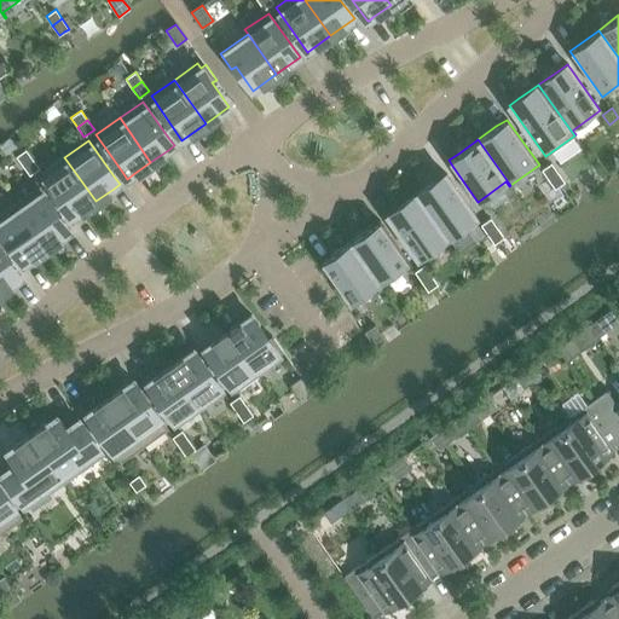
[(16,156),(23,166),(33,158),(25,149),(16,156)]
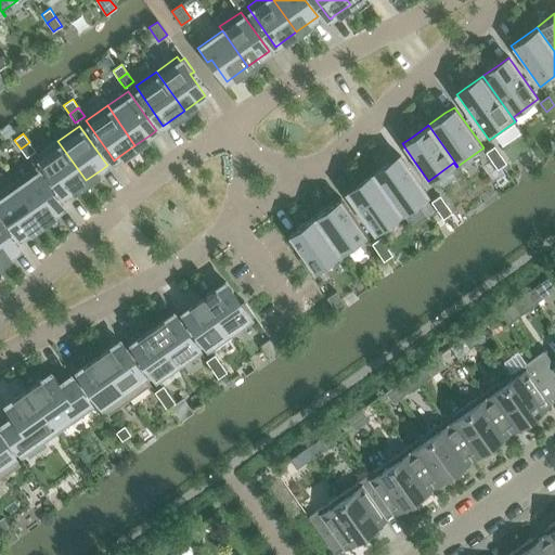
[(57,141),(37,155),(61,189),(65,195),(71,191),(86,180),(57,141)]
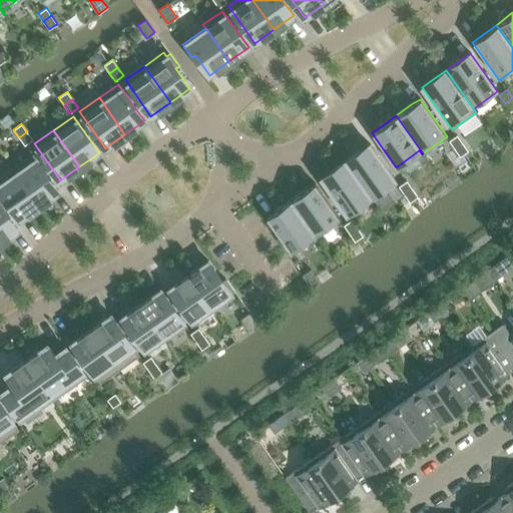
[(19,137),(24,145),(33,139),(27,131),(19,137)]
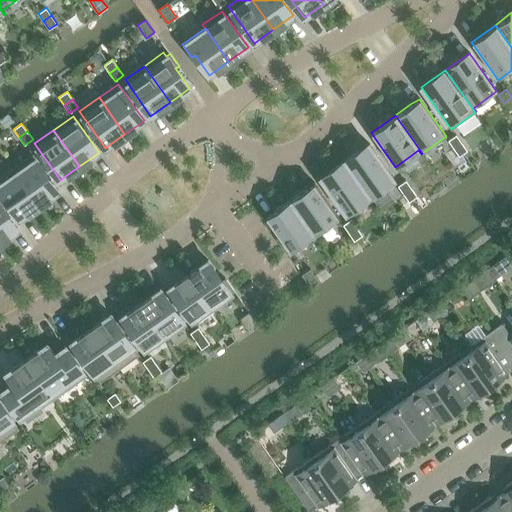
[(462,142),(456,134),(448,140),(453,148),(462,142)]
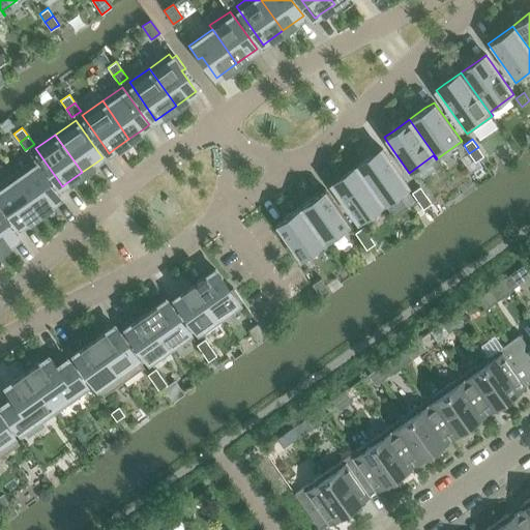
[(483,155),(478,147),(469,153),(475,162),(483,155)]
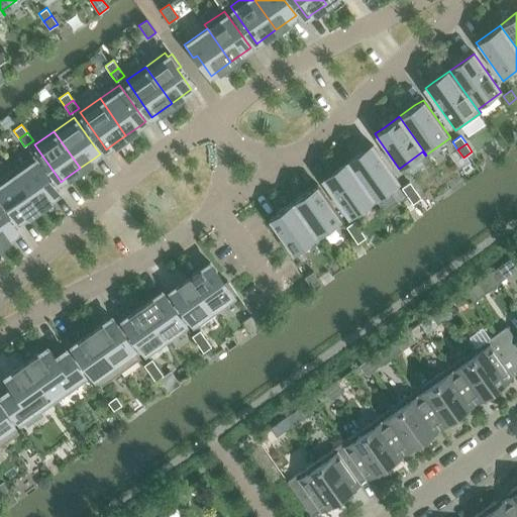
[(397,180),(376,149),(373,144),(365,150),(347,163),(373,197),(397,180)]
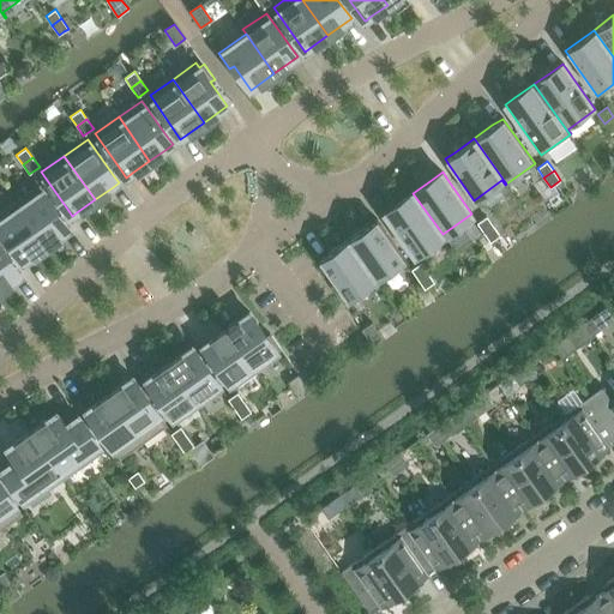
[(38,185),(16,202),(47,246),(65,233),(70,229),(65,222),(38,185)]
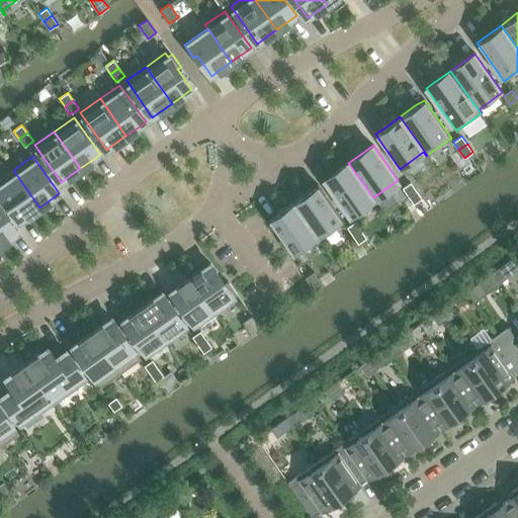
[(373,197),(348,163),(333,174),(324,180),(327,184),(348,214),(373,197)]
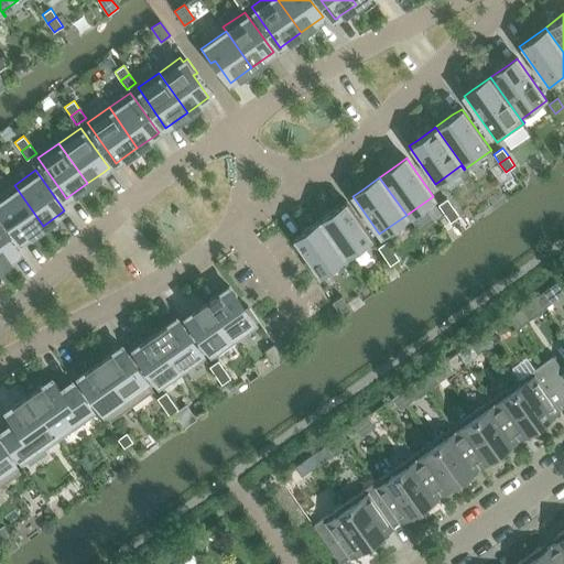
[(14,185),(0,194),(0,209),(18,235),(21,240),(26,237),(43,226),(14,185)]
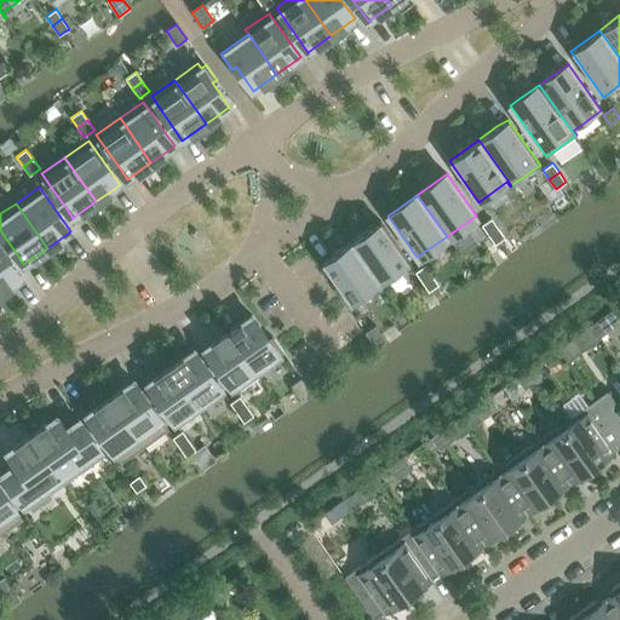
[(498,228),(492,218),(482,225),(488,234),(498,228)]
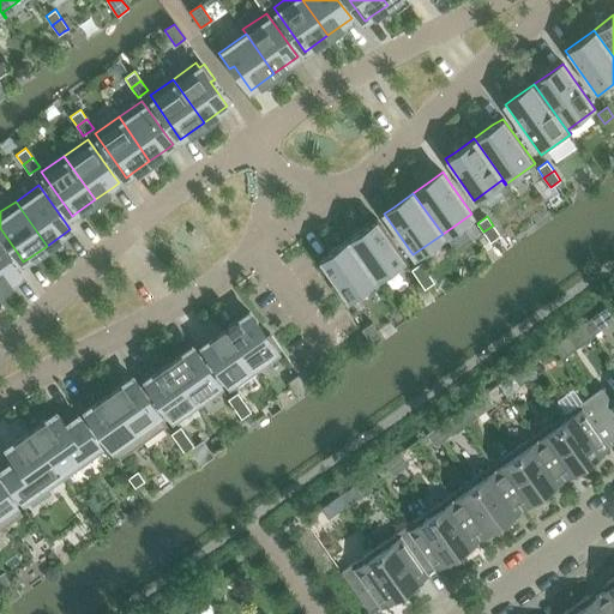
[(405,260),(380,224),(377,218),(367,226),(347,240),(375,281),(405,260)]
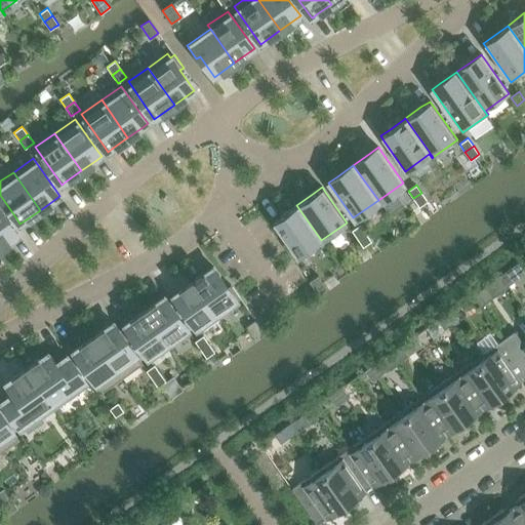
[(428,201),(421,193),(413,198),(419,206),(428,201)]
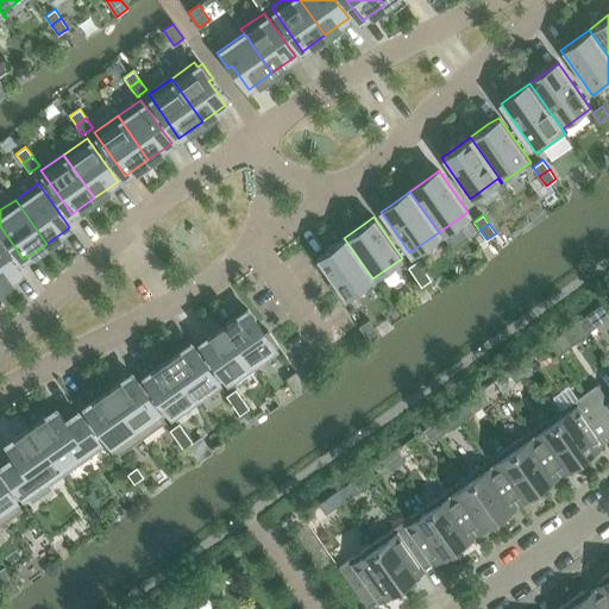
[(372,278),(344,238),(326,251),(315,258),(319,263),(332,281),(328,283),(340,301),(345,299),(372,278)]
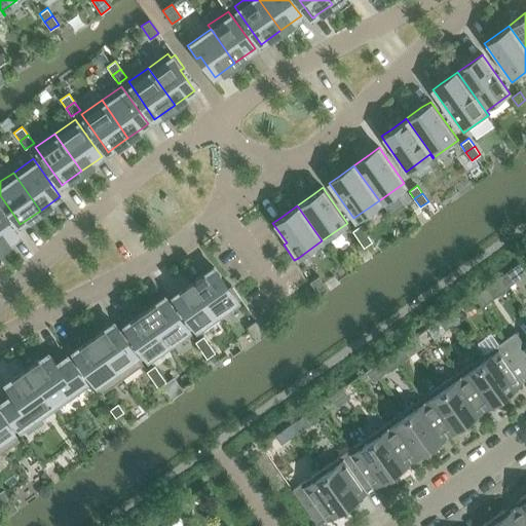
[(0,210),(0,248),(13,238),(19,235),(14,230),(0,210)]
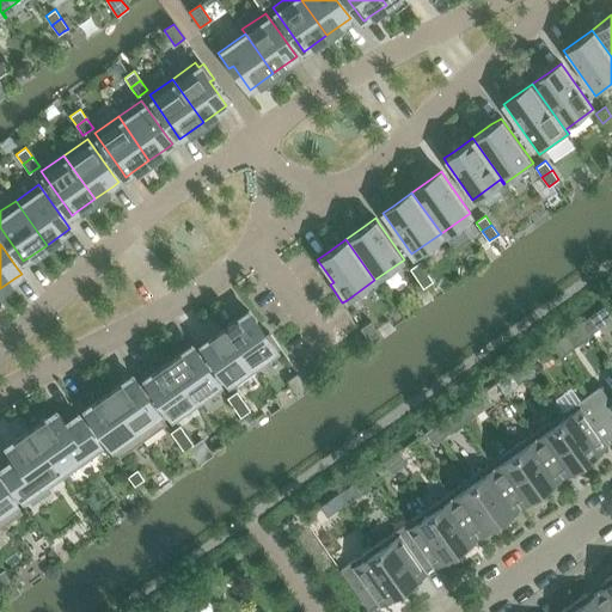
[(420,262),(410,268),(416,277),(426,271),(420,262)]
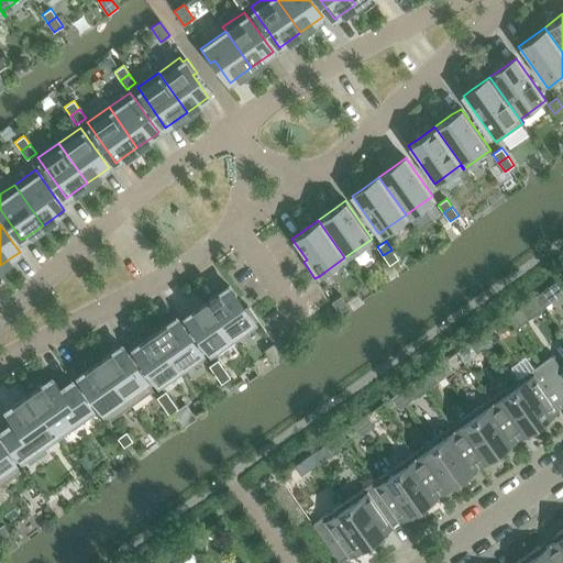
[(398,258),(392,250),(383,255),(389,264),(398,258)]
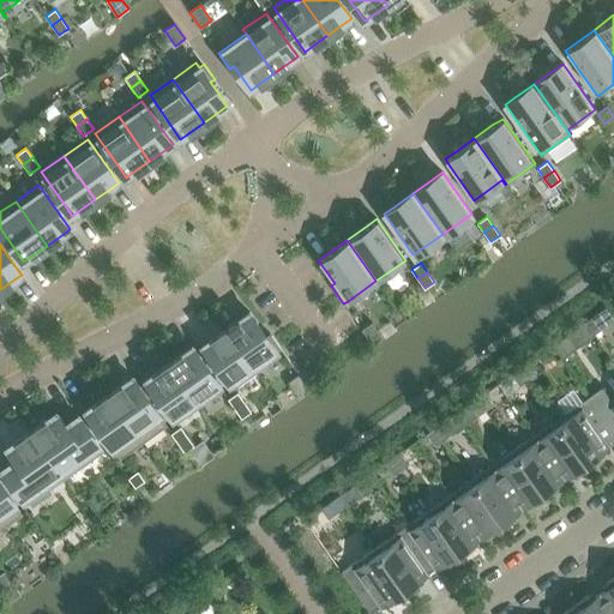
[(607,325),(613,319),(613,318),(607,307),(599,313),(607,325)]
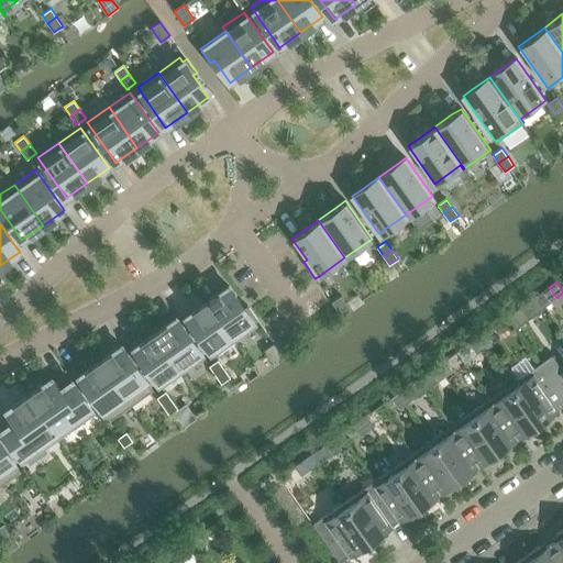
[(228,286),(207,301),(214,312),(235,341),(256,327),(253,322),(257,319),(247,306),(243,308),(228,286)]
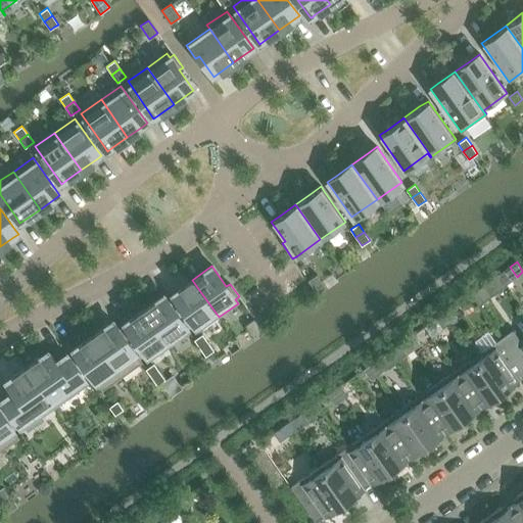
[(317,274),(307,280),(318,293),(326,287),(317,274)]
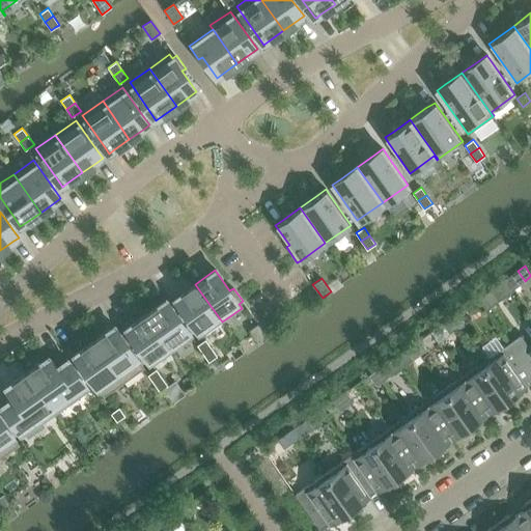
[(202,336),(222,322),(202,295),(195,284),(183,292),(175,298),(202,336)]
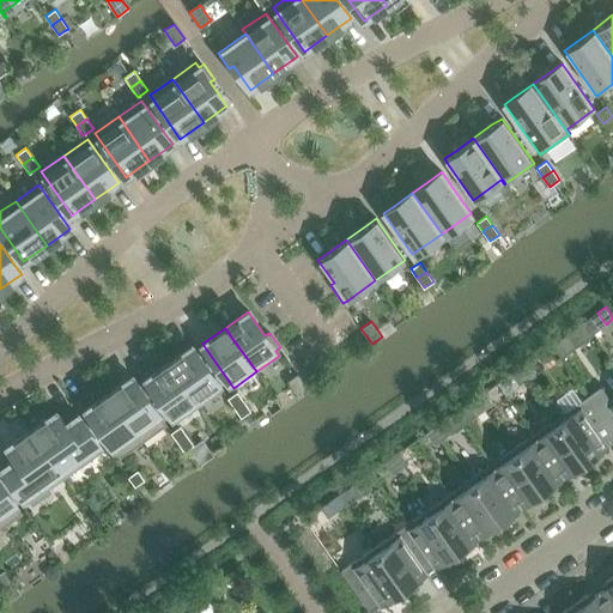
[(568,334),(552,345),(560,357),(576,345),(568,334)]
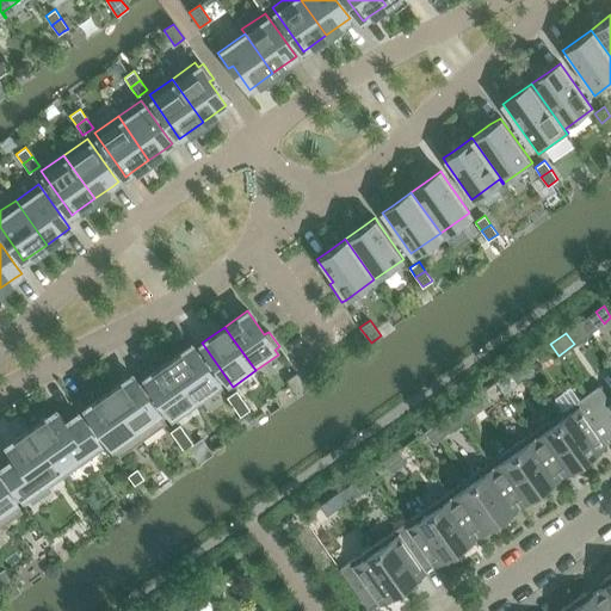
[(183,351),(168,360),(198,405),(222,388),(191,345),(183,351)]
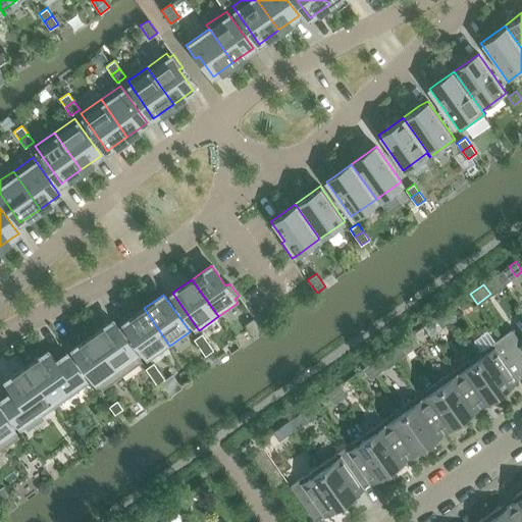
[(169,346),(144,308),(131,317),(123,322),(150,360),(169,346)]
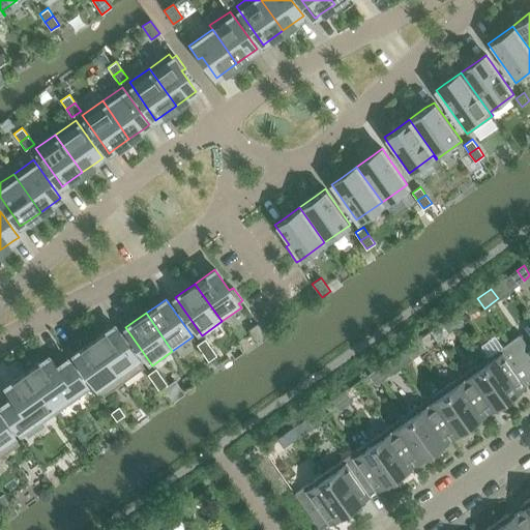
[(464,325),(455,314),(448,318),(455,328),(457,329),(464,325)]
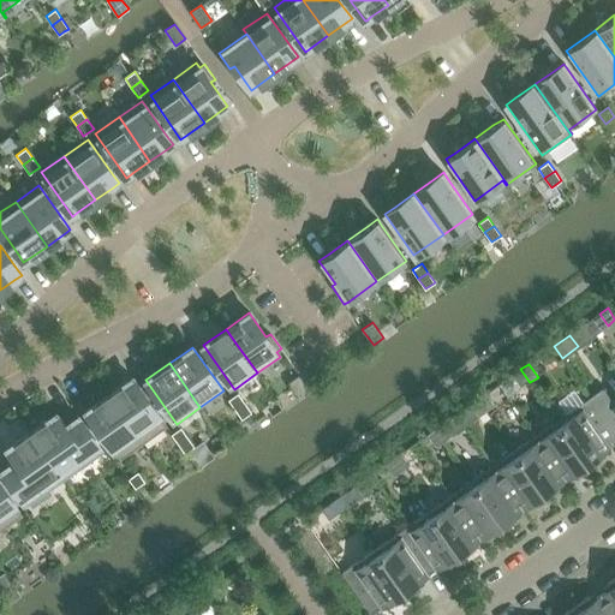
[(520,387),(529,381),(520,369),(512,375),(520,387)]
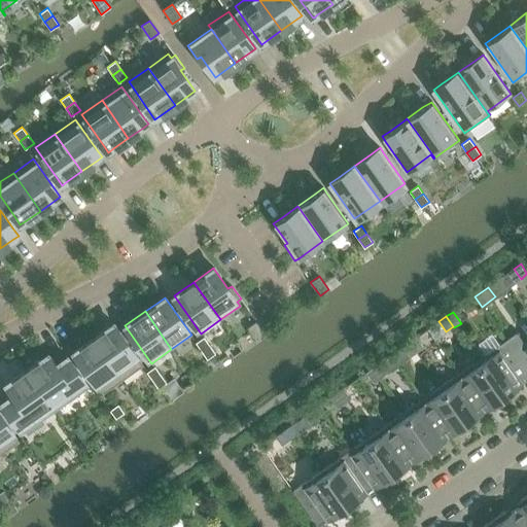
[(266,335),(255,321),(247,327),(256,341),(266,335)]
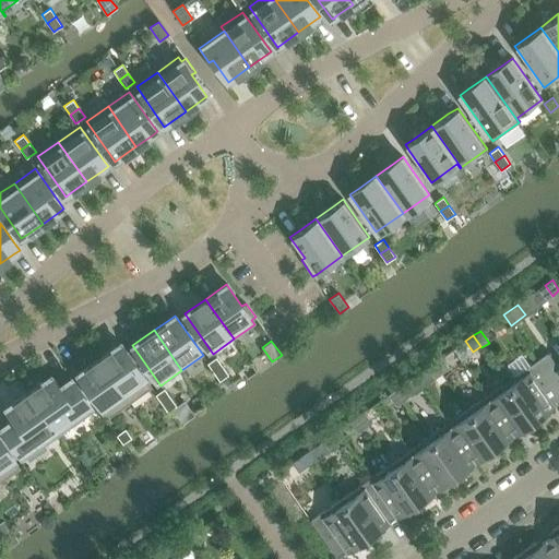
[(130,402),(152,388),(120,343),(113,348),(99,358),(130,402)]
